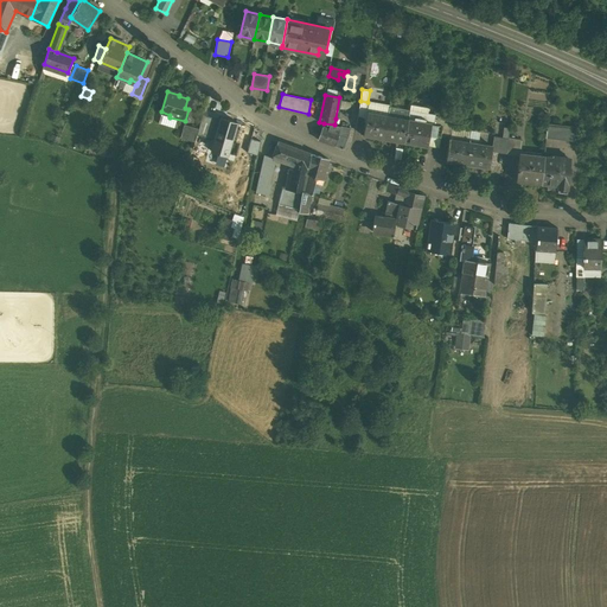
[(368,102),(360,101),(358,115),(366,116),(366,113),(368,103),(369,102),(368,102)]
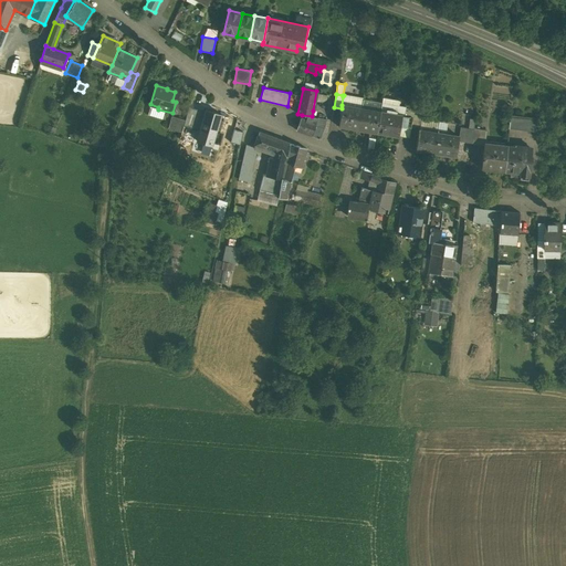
[(363,98),(343,96),(342,105),(362,108),(363,98)]
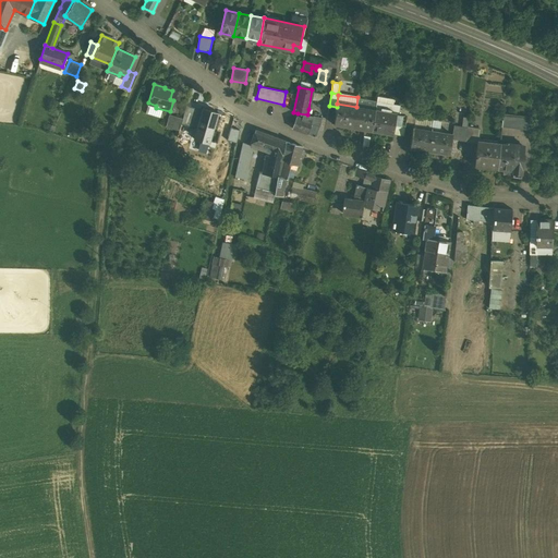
[(376,100),(358,97),(356,107),(375,110),(376,100)]
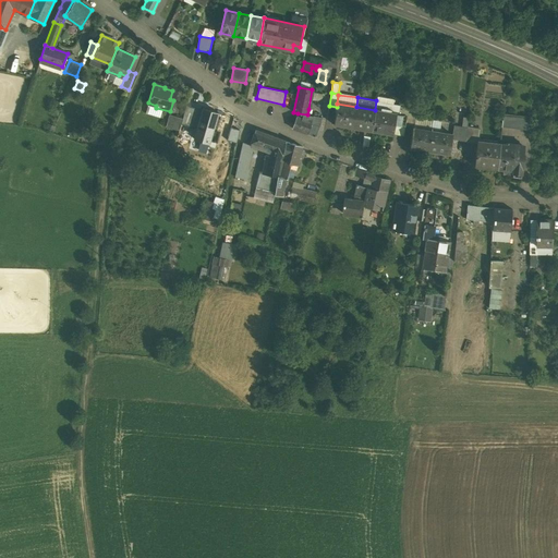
[(400,105),(376,100),(375,110),(396,113),(396,119),(398,120),(400,107),(400,105)]
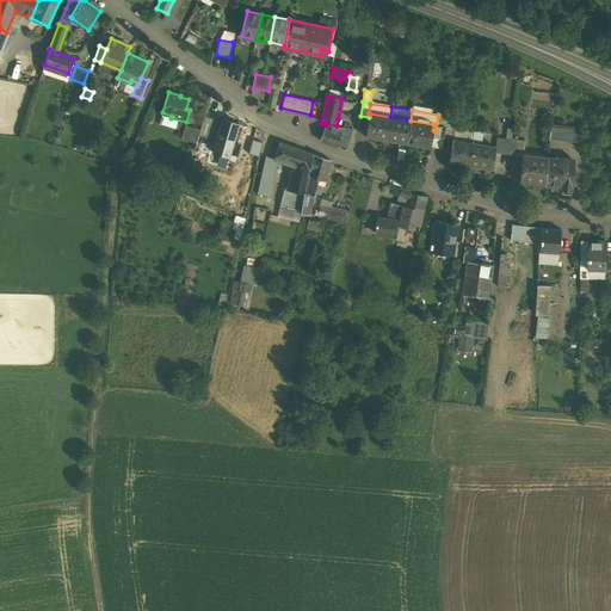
[(390,117),(369,113),(369,117),(365,136),(387,140),(390,117)]
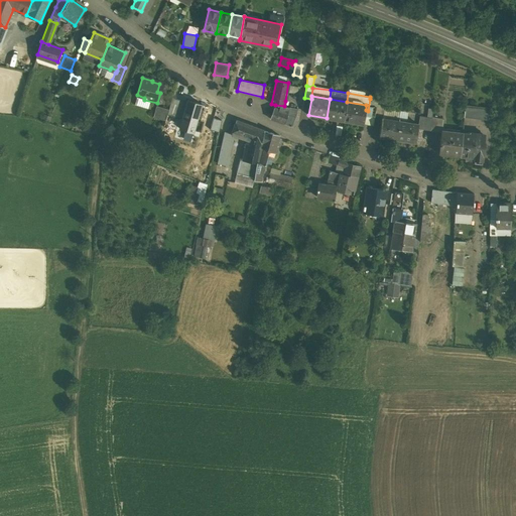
[(167,115),(181,119),(186,102),(172,98),(167,115)]
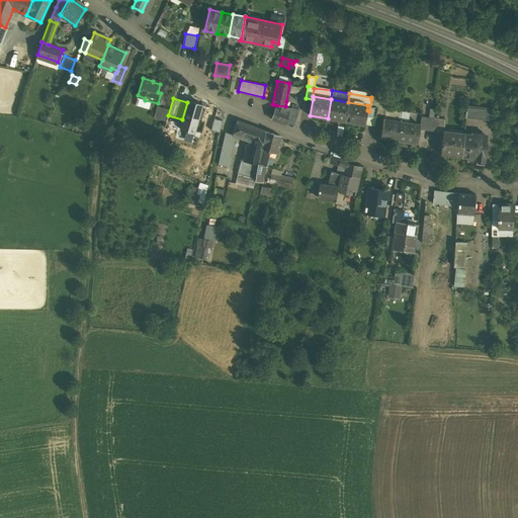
[(182,119),(180,128),(194,134),(203,103),(188,98),(187,102),(182,119)]
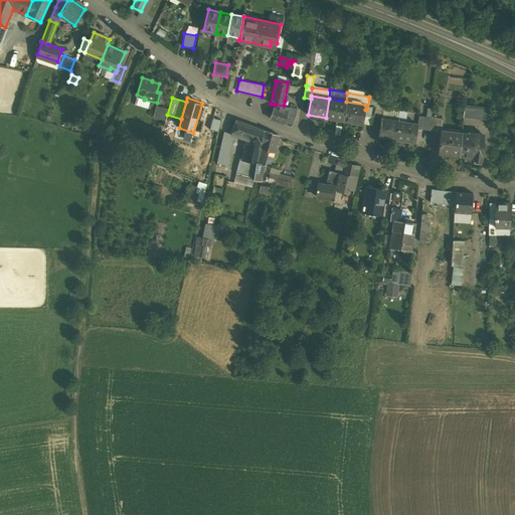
[(346,102),(329,99),(326,118),(343,120),(346,102)]
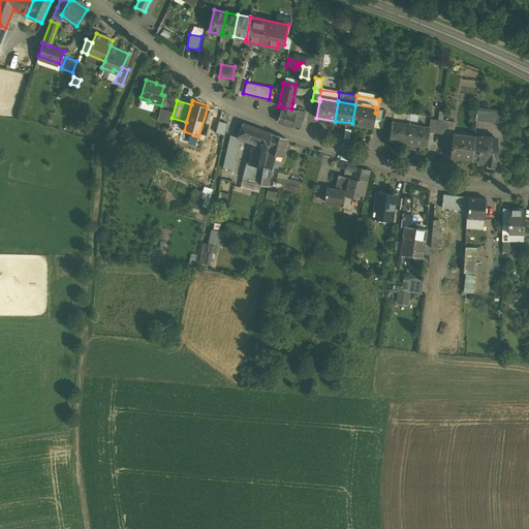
[(387,102),(379,101),(377,114),(376,116),(384,117),(387,102)]
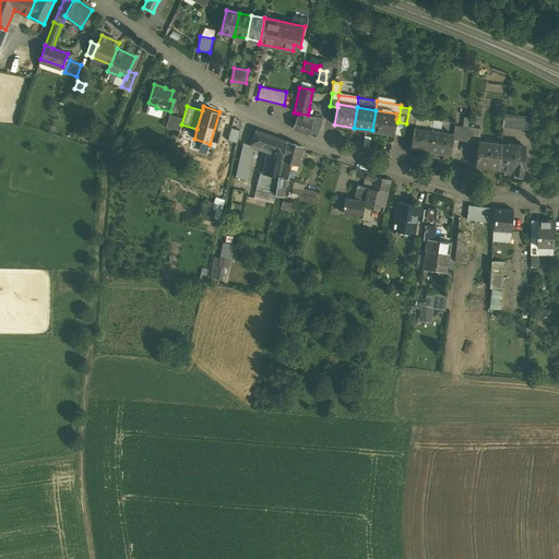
[(417,110),(409,108),(406,123),(415,126),(417,110)]
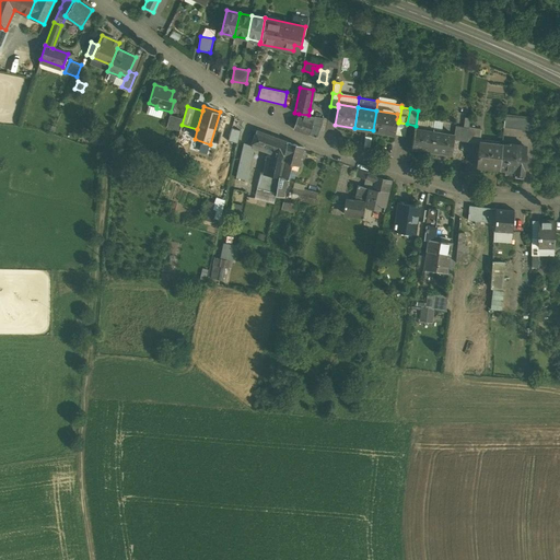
[(397,114),(376,111),(373,130),(394,135),(397,119),(397,114)]
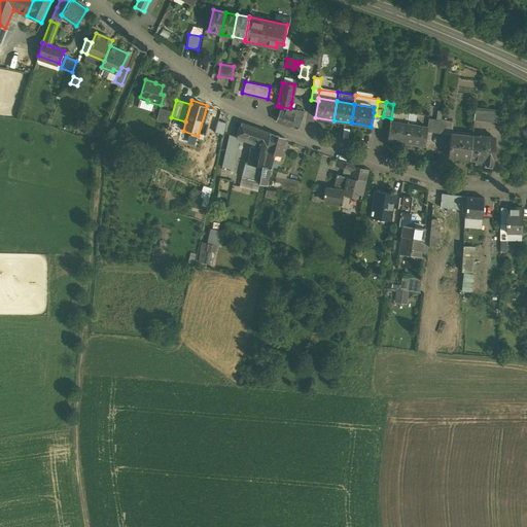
[(297,110),(290,108),(281,107),(280,110),(294,115),(293,117),(301,119),(303,111),(301,111),(297,110)]
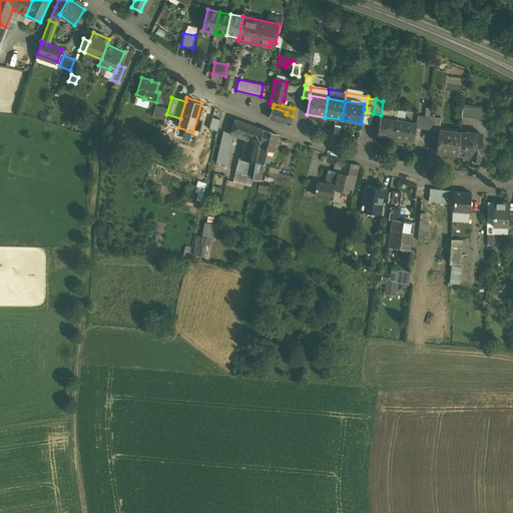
[(488,107),(463,104),(461,116),(488,119),(488,107)]
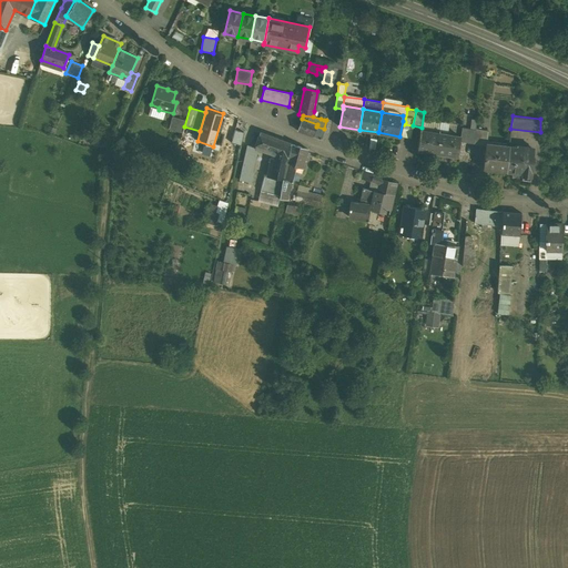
[(185,121),(172,117),(169,129),(182,133),(185,121)]
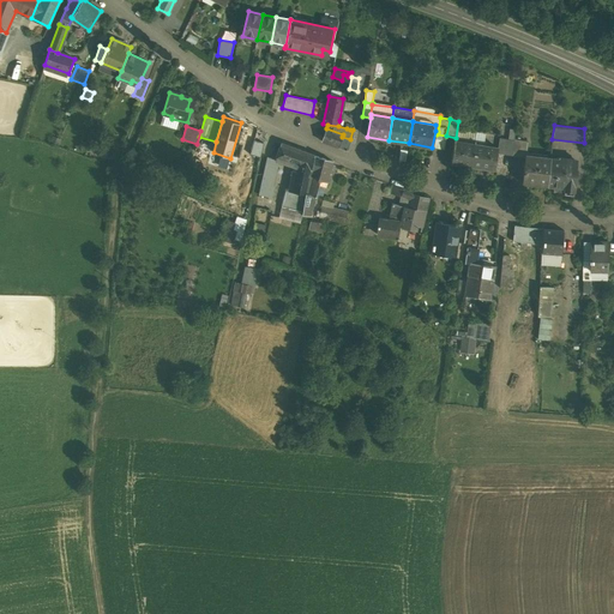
[(343,134),(326,128),(321,142),(338,148),(342,137),(343,134)]
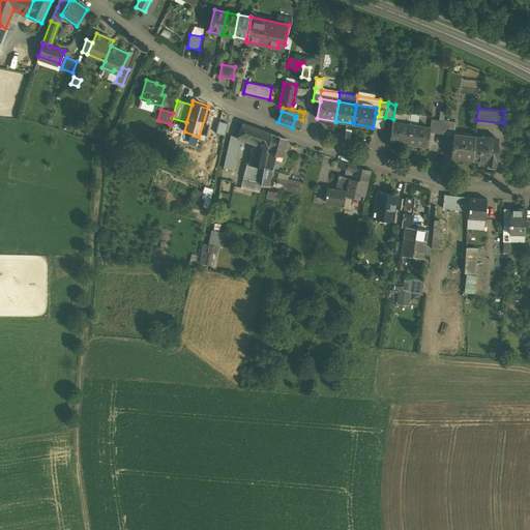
[(302,120),(295,118),(292,127),(299,129),(302,120)]
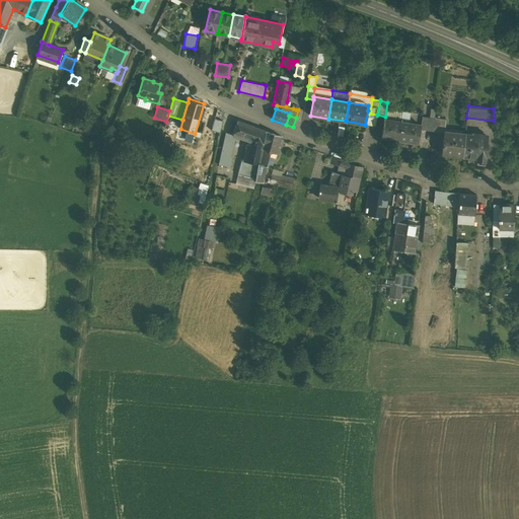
[(429,118),(422,117),(421,124),(421,129),(433,131),(434,118),(429,118)]
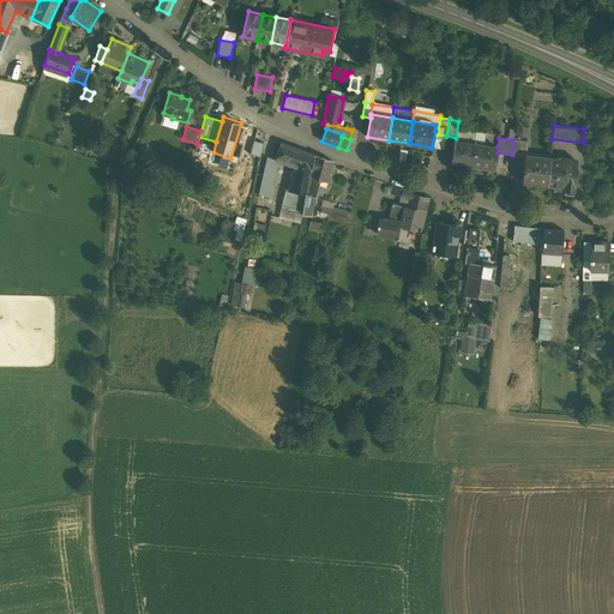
[(528,140),(513,139),(512,155),(524,157),(525,155),(528,140)]
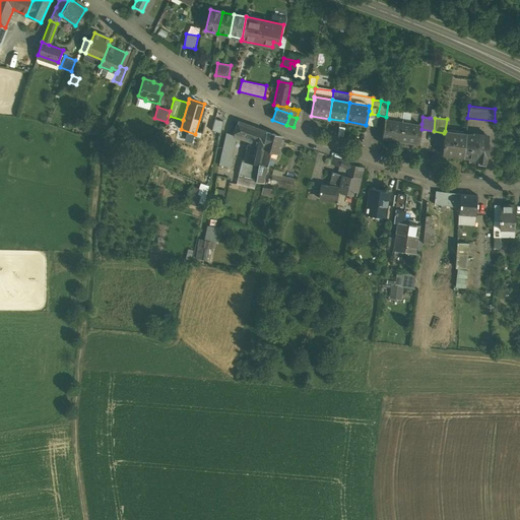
[(401,121),(385,119),(382,138),(398,140),(401,121)]
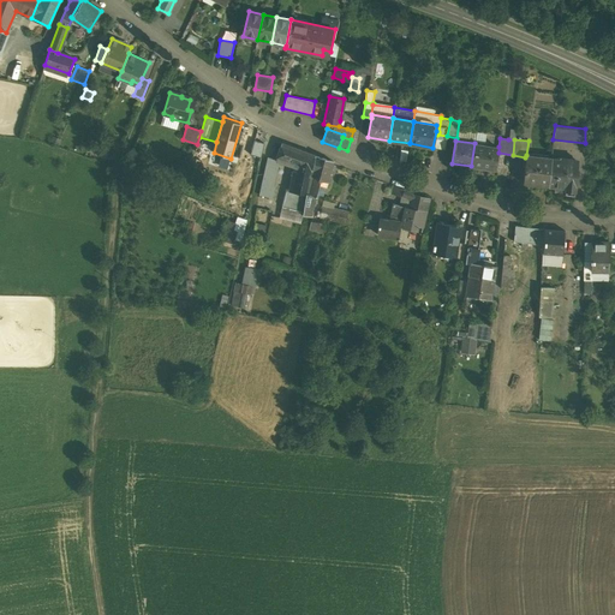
[(264,144),(254,142),(250,155),(261,157),(264,144)]
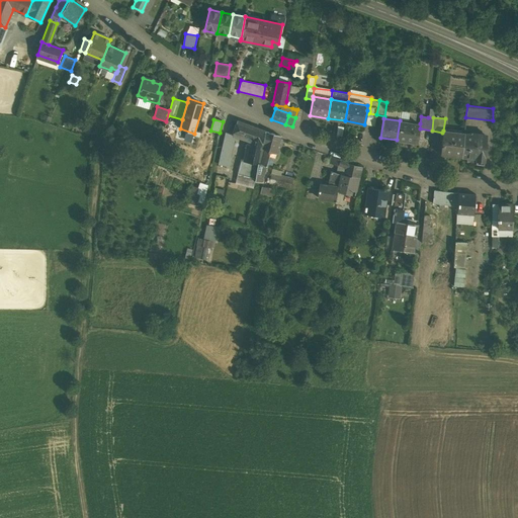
[(256,128),(236,120),(232,134),(232,135),(234,136),(249,142),(251,142),(256,128)]
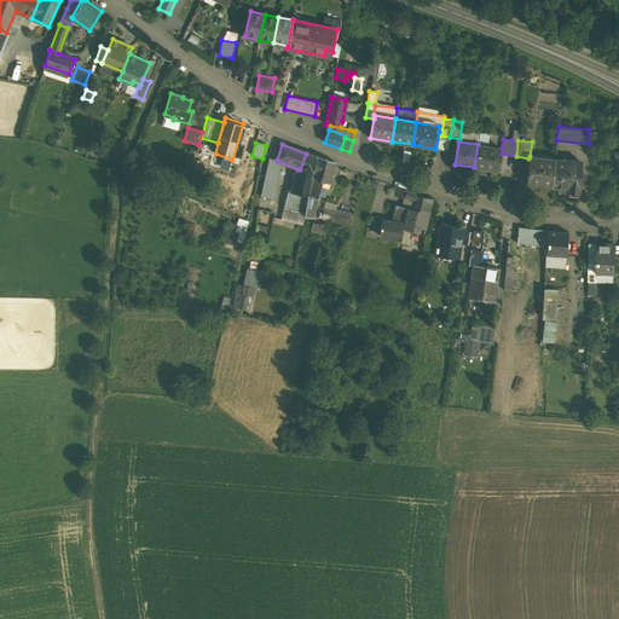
[(502,148),(478,144),(474,167),(498,171),(502,154),(502,148)]
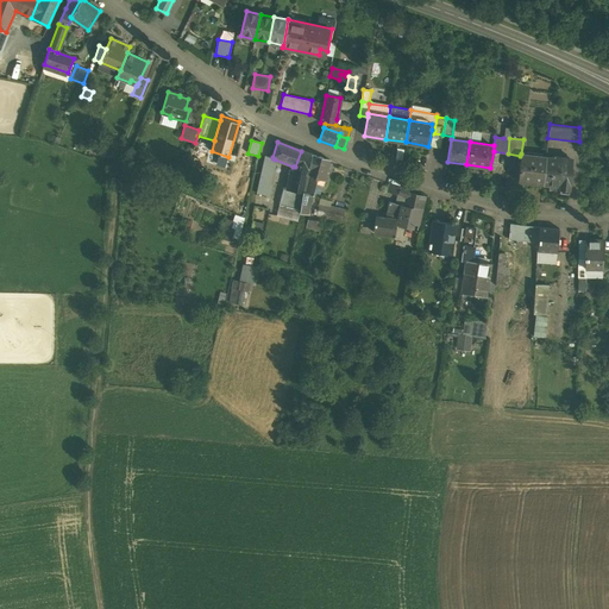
[(312,155),(301,151),(295,167),(293,167),(289,189),(303,192),(312,155)]
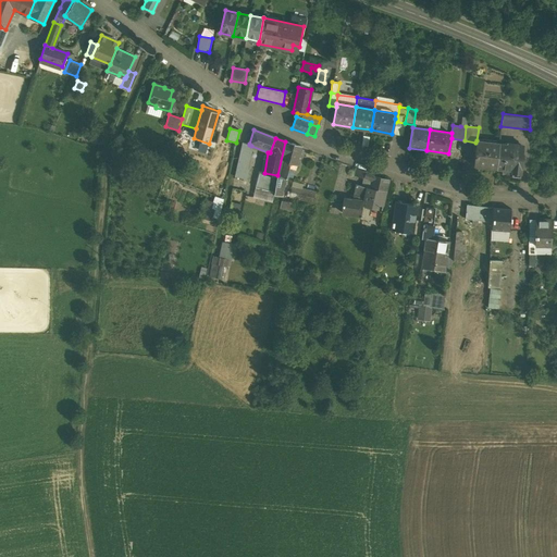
[(477,140),(475,143),(473,165),(496,168),(498,143),(477,140)]
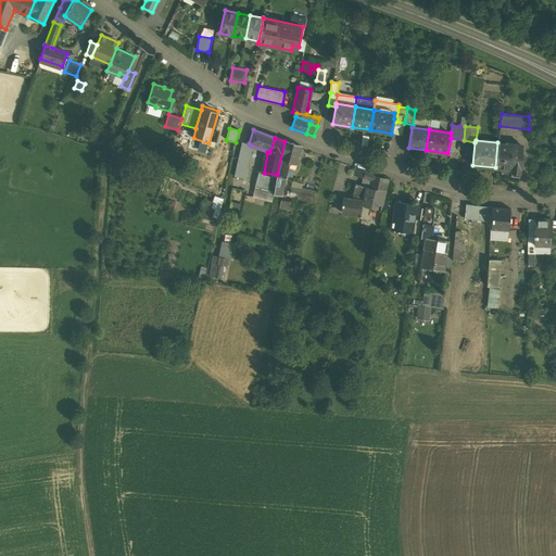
[(285,141),(277,175),(285,178),(288,166),(293,168),(294,164),(295,164),(301,146),(285,141)]
